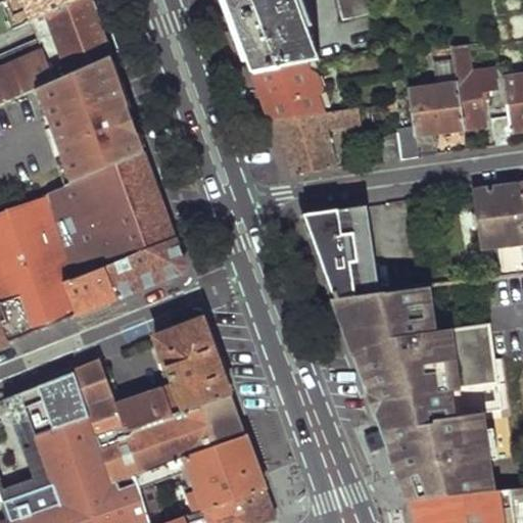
[(0,103),(40,87),(111,57),(98,22),(90,0),(85,0),(31,22),(41,48),(0,65),(0,103)]
